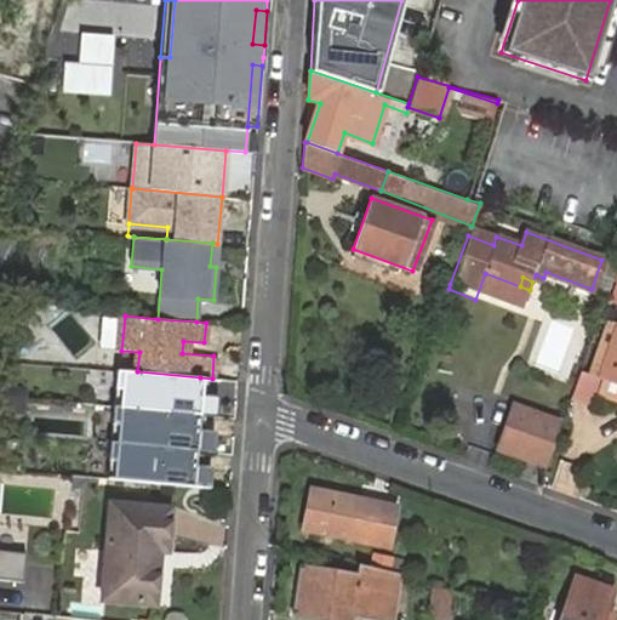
[(525,365),(563,380),(581,334),(543,319),(525,365)]
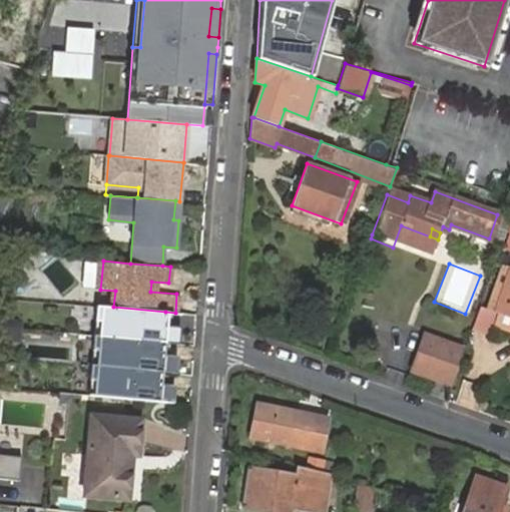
[(498,310),(509,272),(509,268),(503,266),(503,267),(489,307),(498,310)]
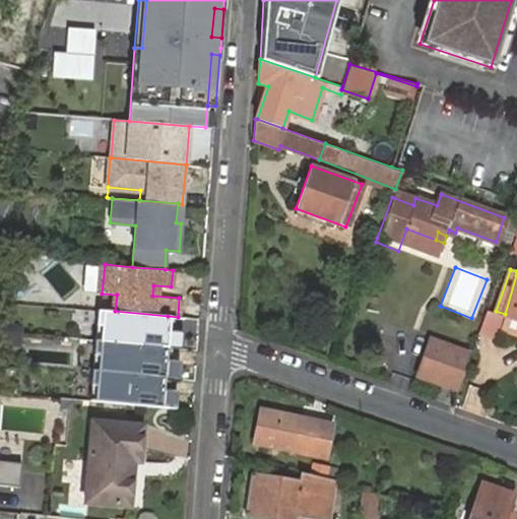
[(516,275),(505,314),(516,318),(516,275)]
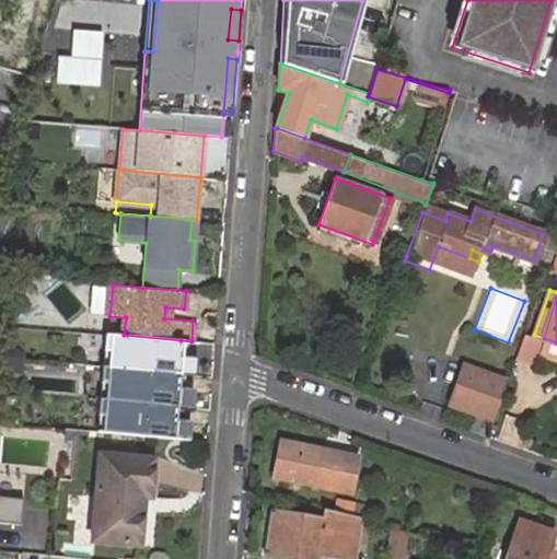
[(180,354),(181,340),(124,335),(106,334),(104,367),(177,373),(193,374),(195,357),(180,354)]
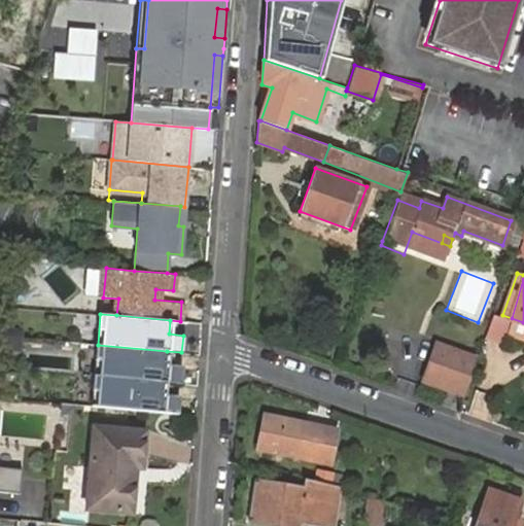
[(523,322),(512,318),(507,330),(523,337),(523,322)]
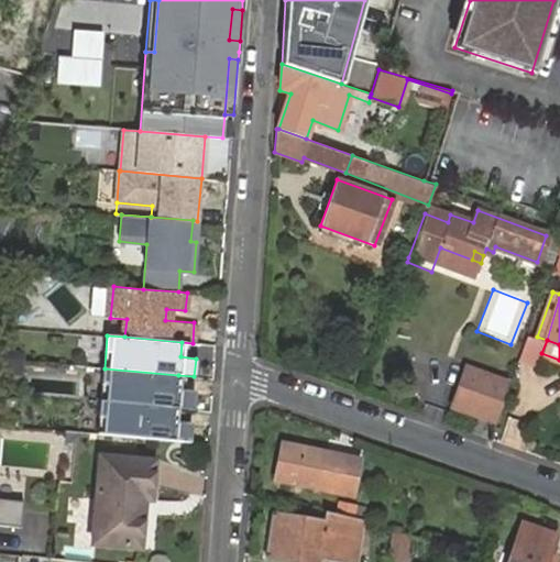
[(23,361),(24,352),(2,350),(1,359),(23,361)]
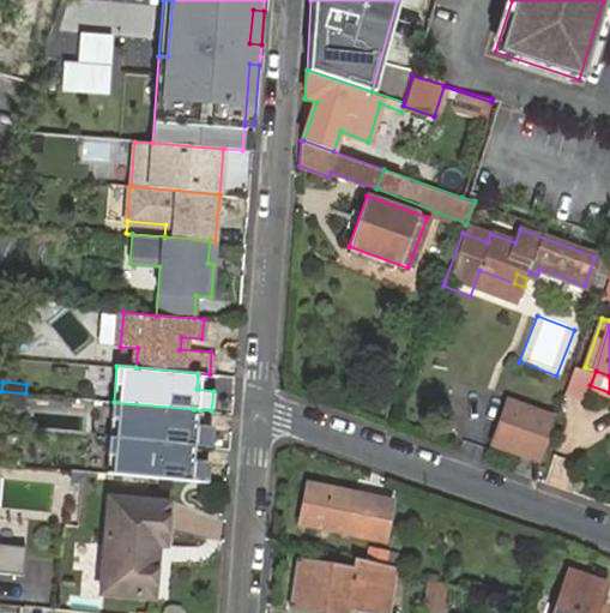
[(24,408),(25,394),(1,391),(0,407),(24,408)]
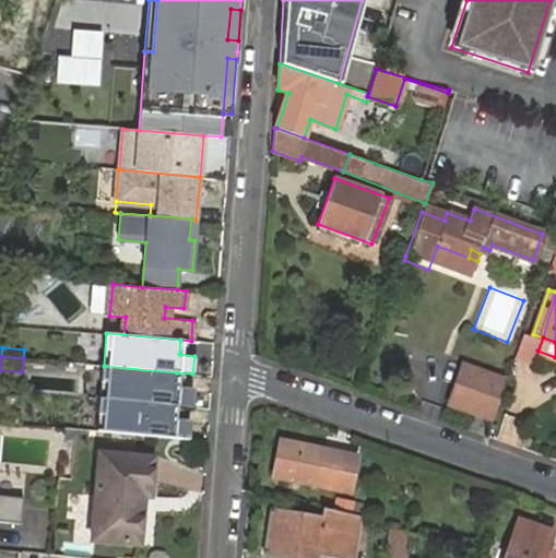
[(493,417),(507,378),(463,363),(449,402),(493,417)]
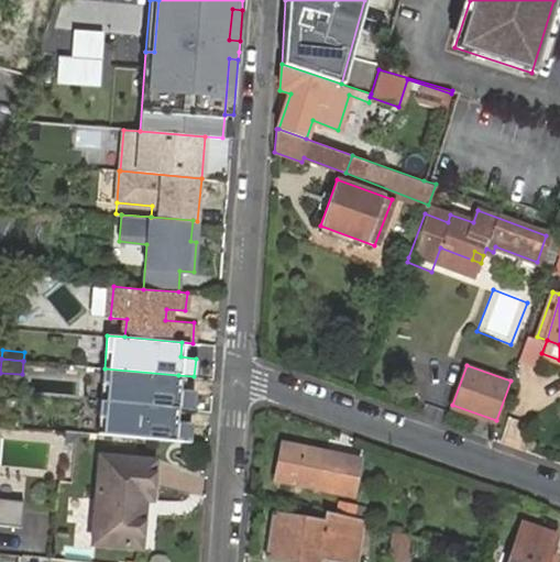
[(177,389),(178,375),(105,368),(101,401),(176,408),(191,409),(193,390),(177,389)]
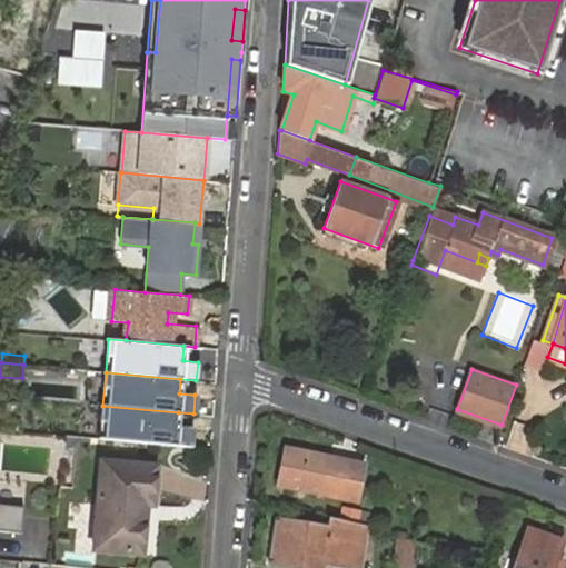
[(177,427),(178,412),(102,406),(99,439),(190,447),(192,428),(177,427)]
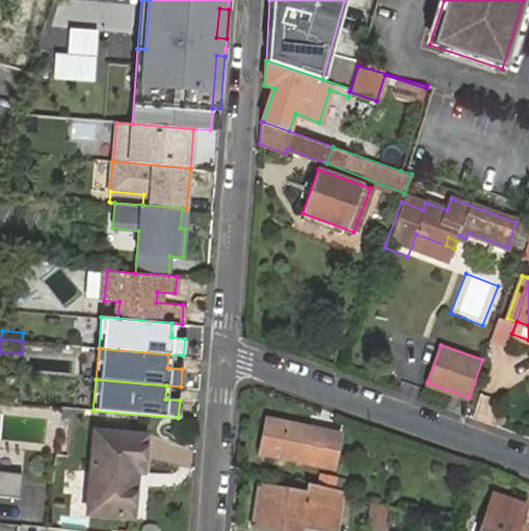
[(307,433),(308,426),(264,419),(258,452),(311,461),(312,460),(333,465),(338,431),(316,428),(314,434),(307,433)]
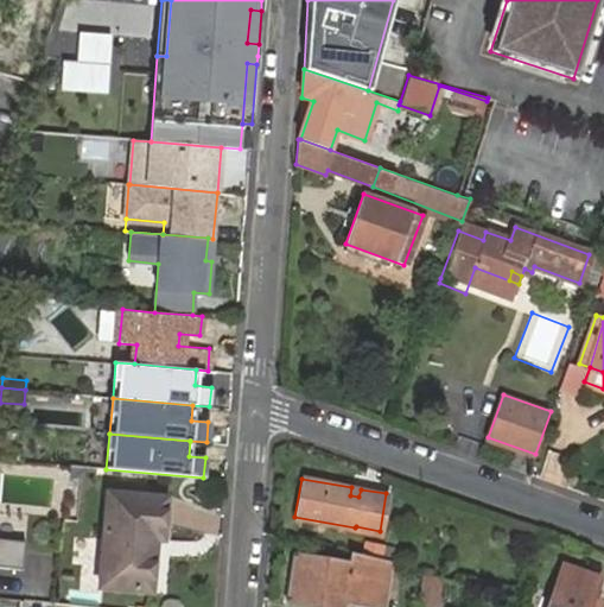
[(361,489),(351,487),(350,495),(358,497),(361,489)]
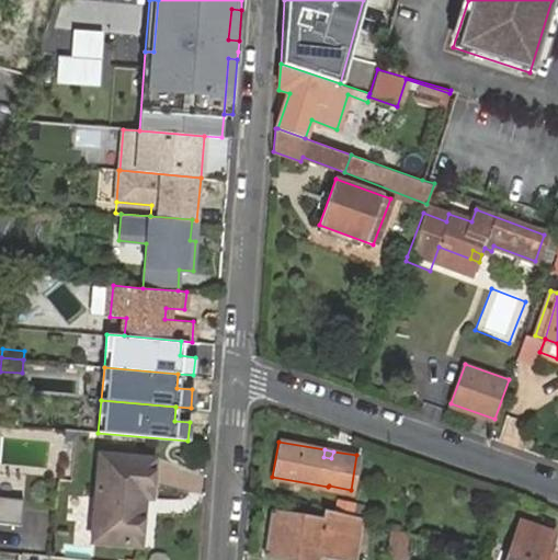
[(98,454),(90,541),(137,545),(141,498),(149,500),(151,459),(98,454)]
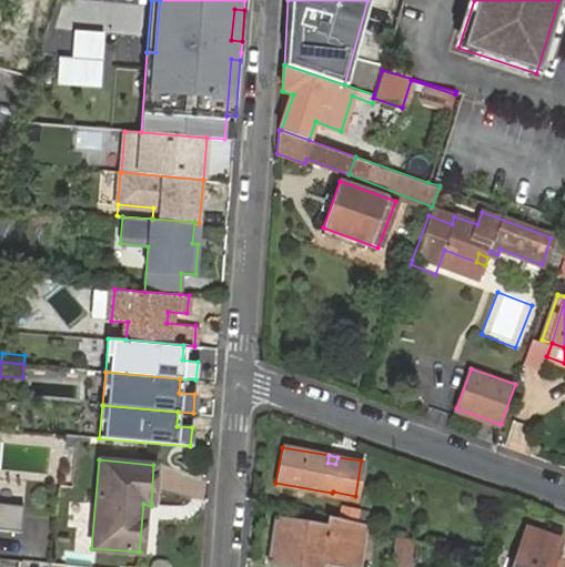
[(0,530),(23,534),(26,508),(0,505),(0,530)]
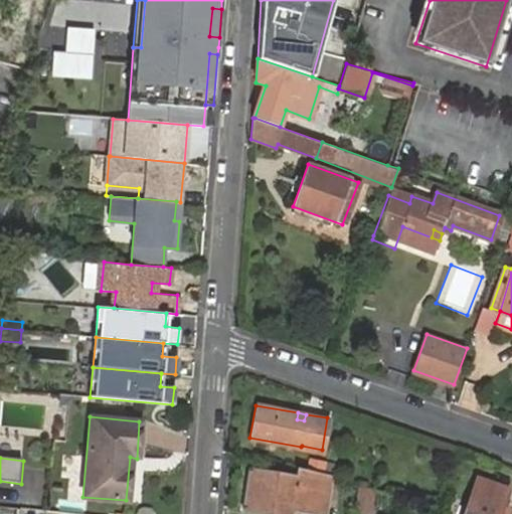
[(322,513),(329,474),(296,467),(295,477),(248,469),(241,510),(267,513),(289,513),(290,508),(320,513),(322,513)]
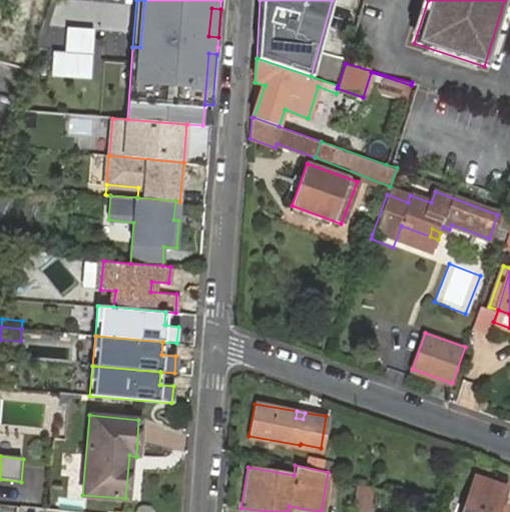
[(476,476),(463,511),(496,511),(506,487),(476,476)]
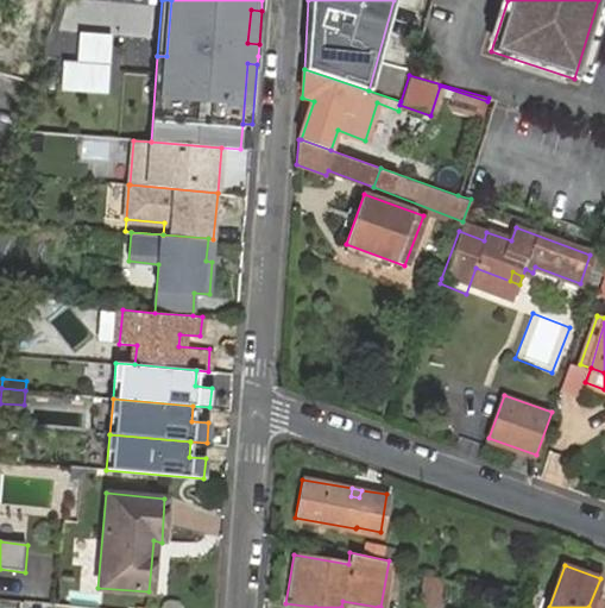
[(424,577),(422,607),(457,607),(459,584),(424,577)]
